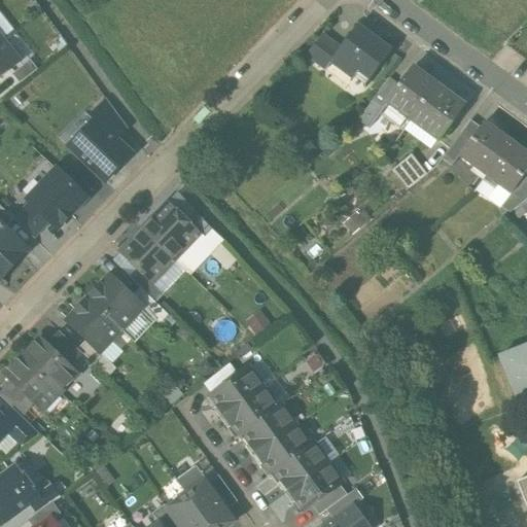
[(391,53),(357,28),(341,50),(332,62),(332,63),(354,78),(358,73),(370,81),(391,53)]
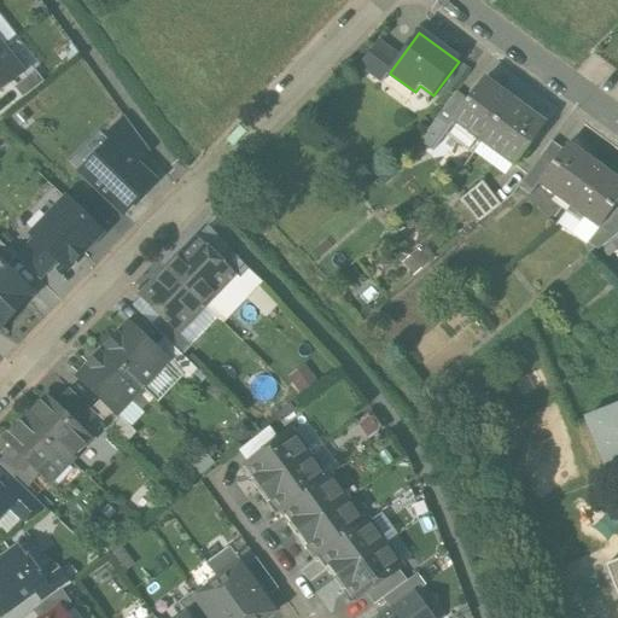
[(400,59),(378,42),(360,68),(382,85),(390,74),(390,73),(389,73),(400,59)]
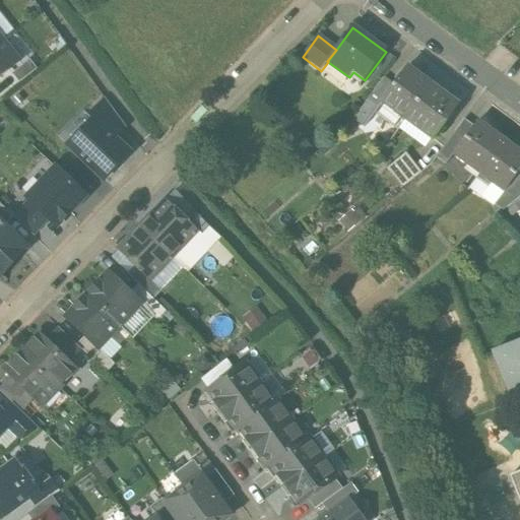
[(2,41),(0,42),(0,77),(19,62),(2,41)]
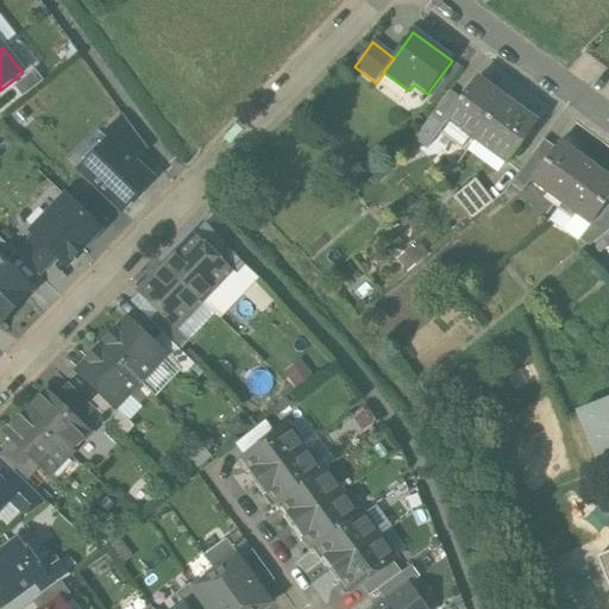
[(459,101),(447,119),(476,139),(504,100),(476,80),(459,101)]
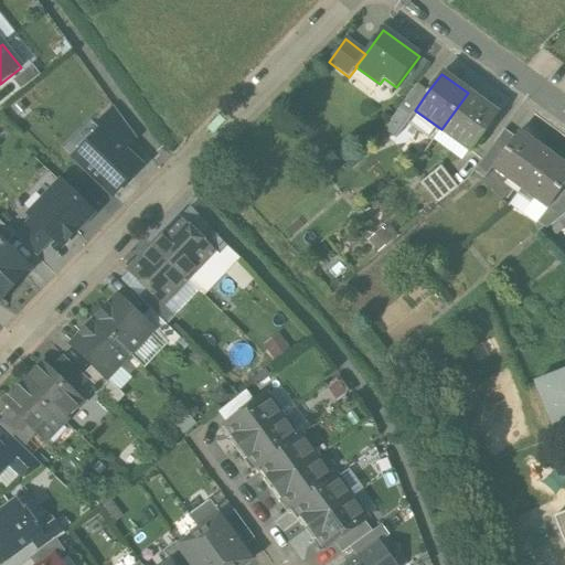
[(416,87),(401,109),(411,116),(415,110),(426,94),(416,87)]
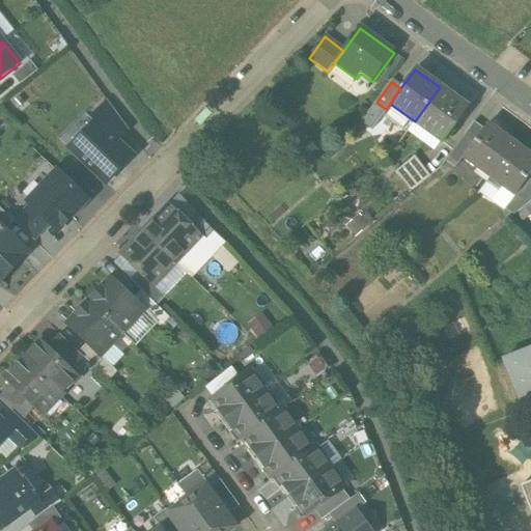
[(467,108),(440,87),(415,121),(442,142),(467,108)]
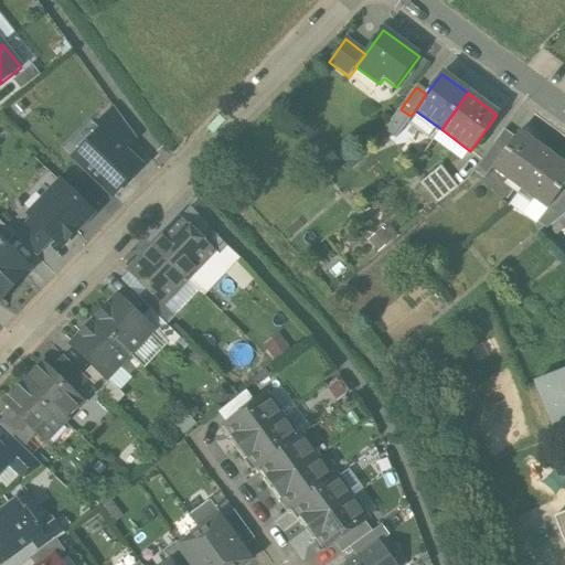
[(411,116),(401,109),(384,130),(395,138),(411,116)]
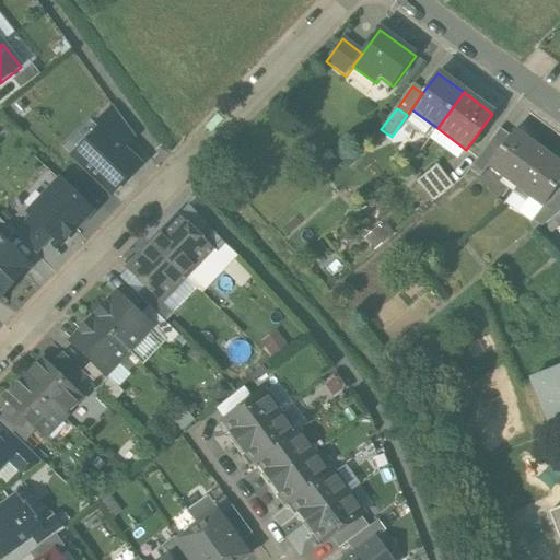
[(102,128),(73,158),(112,195),(140,165),(102,128)]
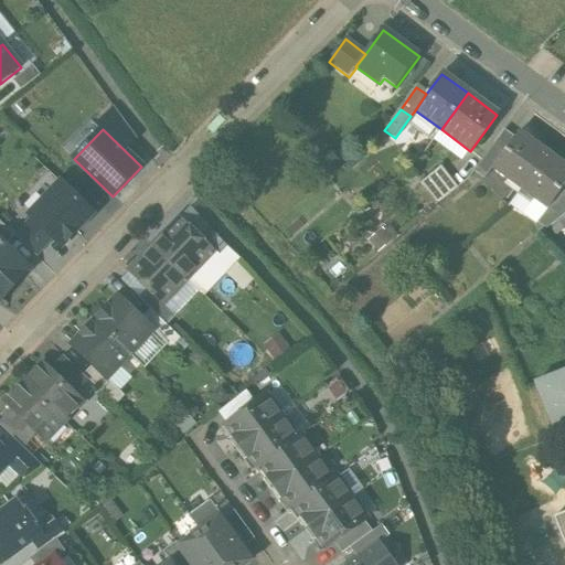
[(504,130),(492,145),(503,152),(513,138),(504,130)]
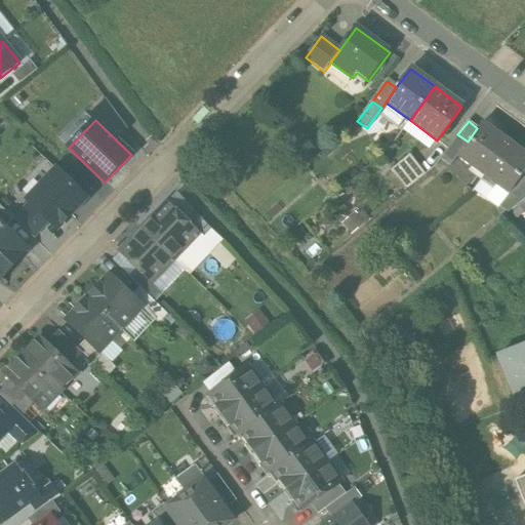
[(509,144),(481,123),(477,128),(468,142),(456,156),(483,176),(509,144)]
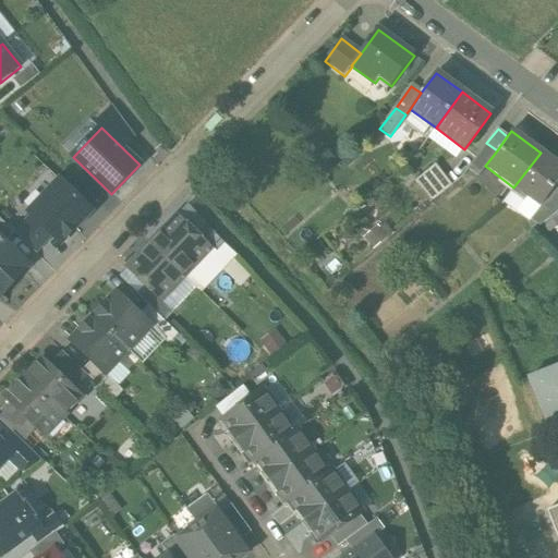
[(486,143),(468,169),(477,177),(485,166),(497,150),(486,143)]
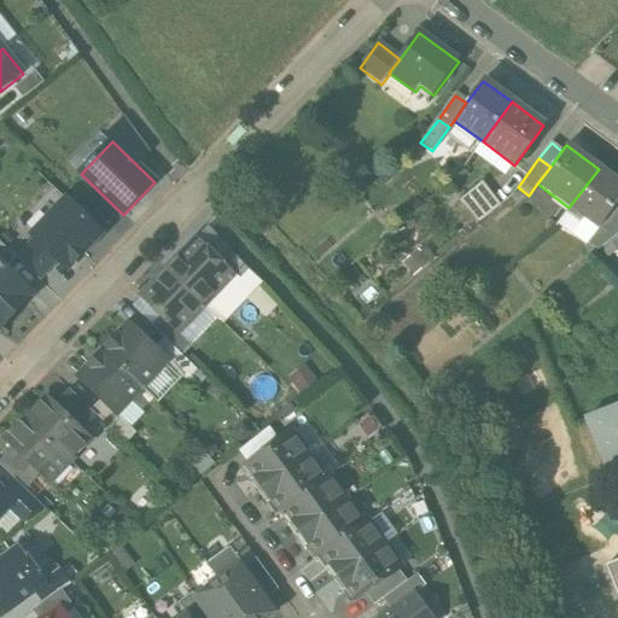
[(617,200),(617,182),(599,169),(569,208),(598,228),(612,209),(617,200)]
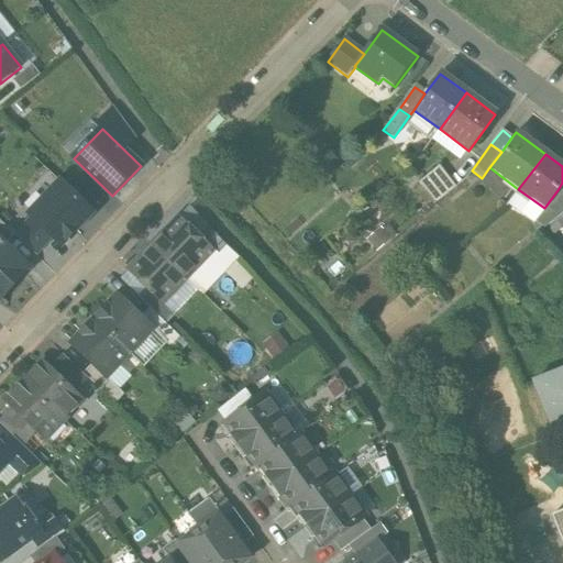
[(439,166),(419,183),(434,203),(455,187),(439,166)]
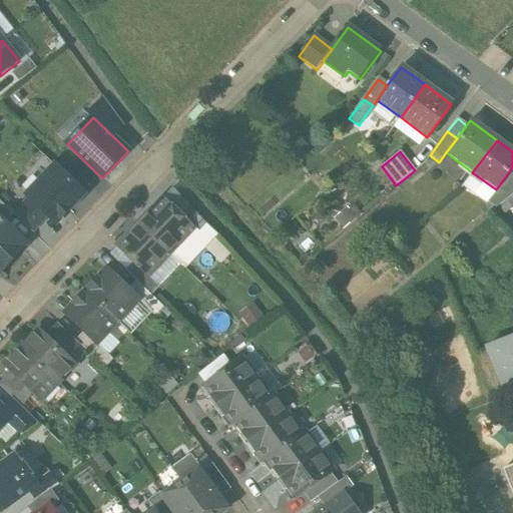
[(56,163),(27,194),(30,198),(51,217),(58,223),(87,192),(56,163)]
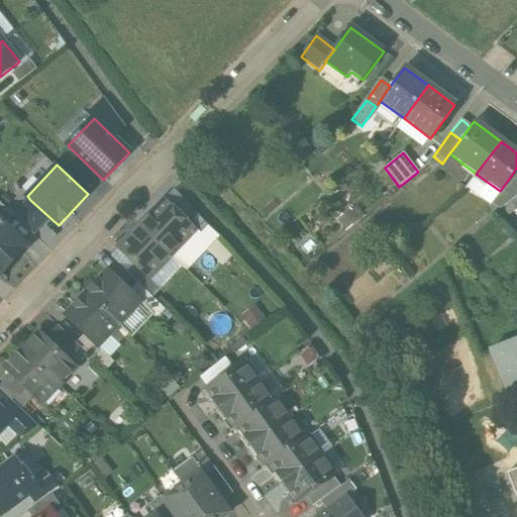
[(498,194),(500,191),(476,174),(466,188),(489,206),(498,194)]
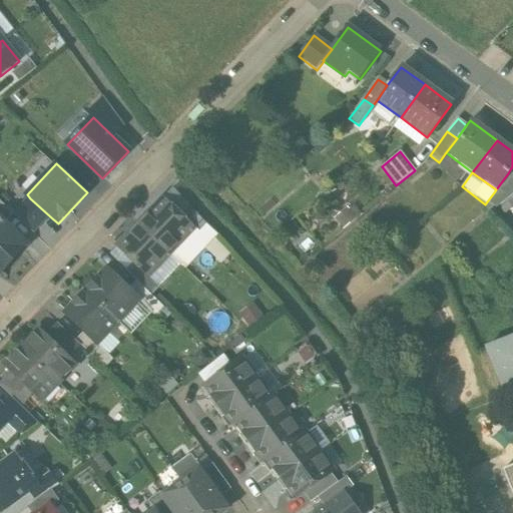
[(512,193),(512,177),(508,173),(496,189),(494,192),(504,201),(512,193)]
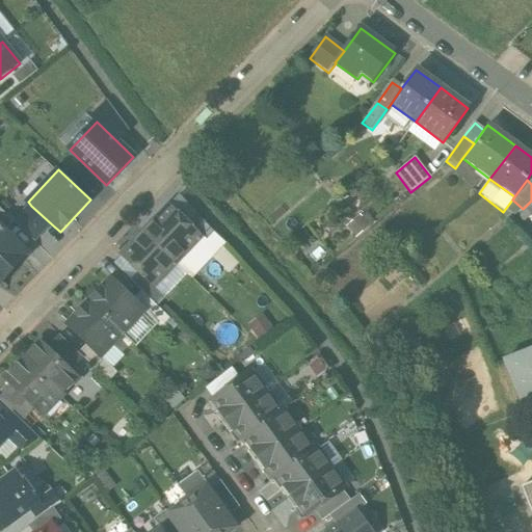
[(512,200),(503,212),(511,218),(523,209),(512,200)]
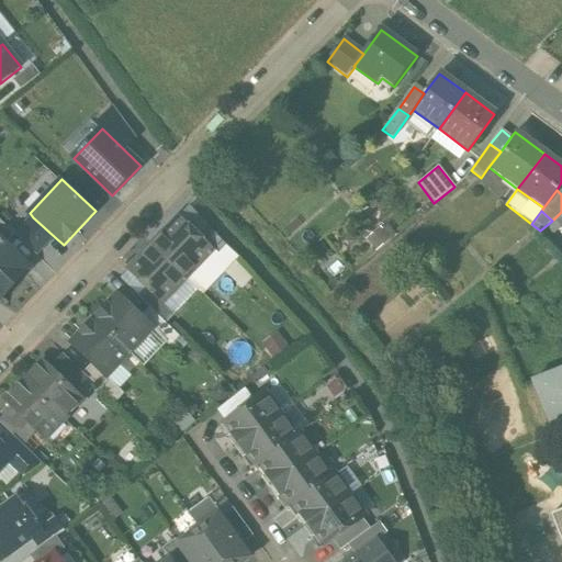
[(561,212),(552,221),(561,229),(561,212)]
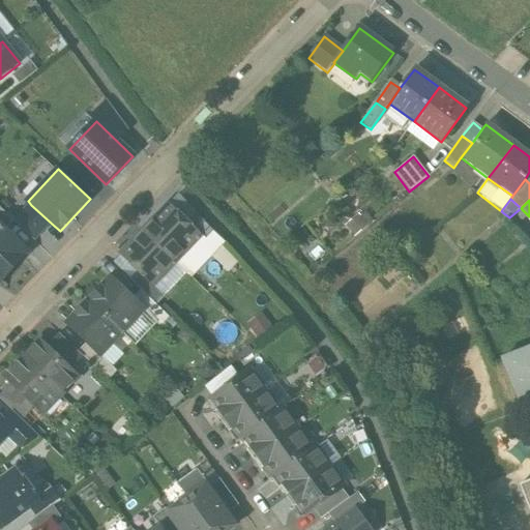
[(39,240),(53,225),(31,205),(17,221),(39,240)]
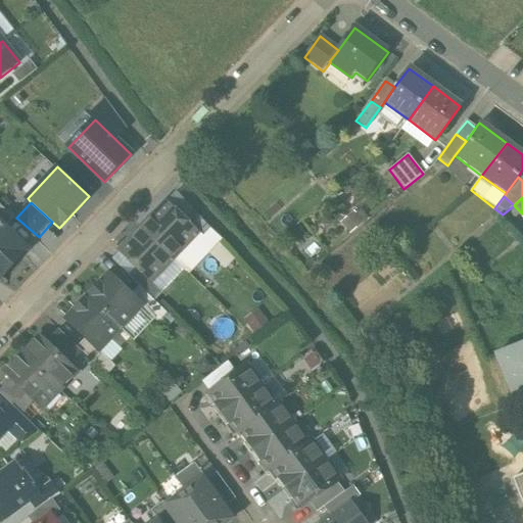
[(165,203),(141,229),(173,258),(197,234),(181,218),(165,203)]
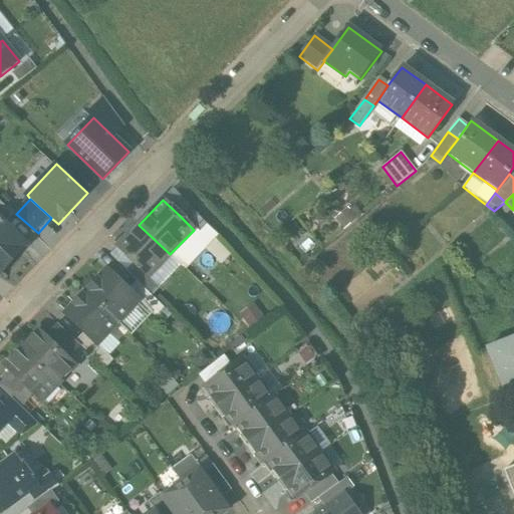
[(13,215),(0,202),(0,219),(5,224),(13,215)]
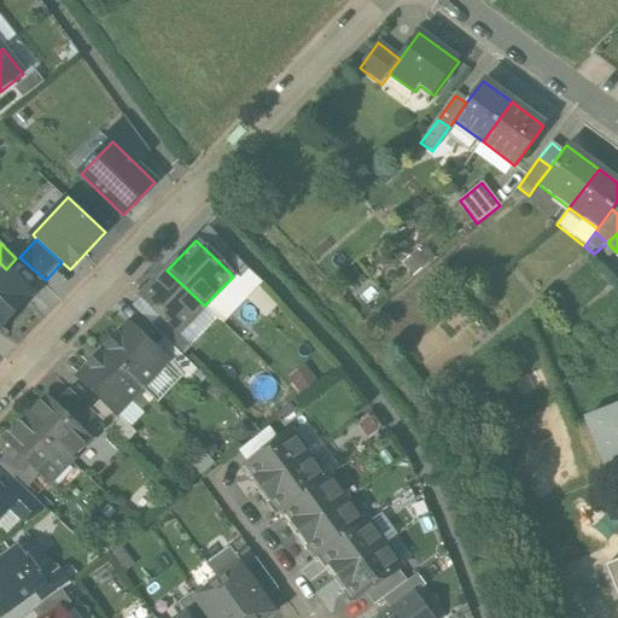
[(226,245),(214,257),(233,277),(235,279),(248,268),(226,245)]
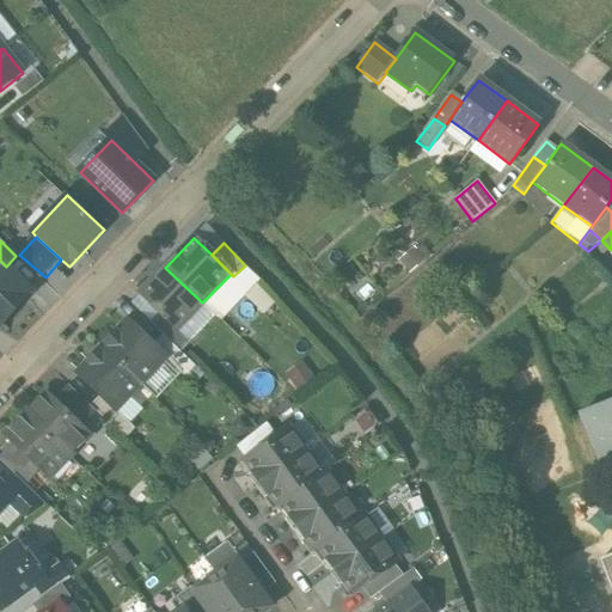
[(6,267),(0,261),(0,297),(14,311),(32,292),(6,267)]
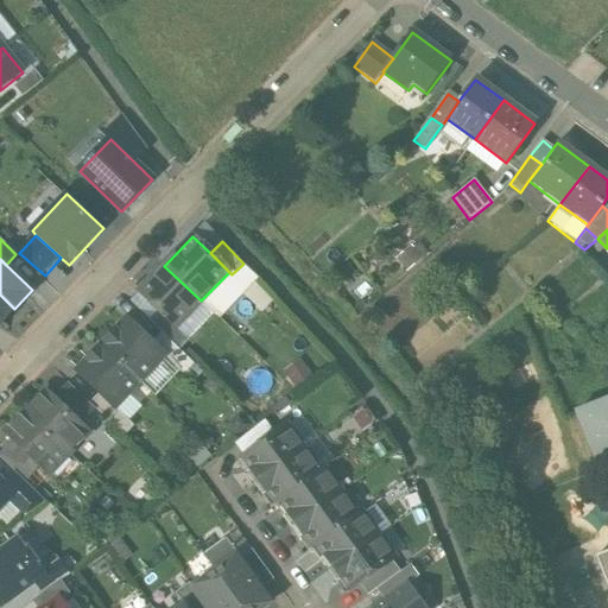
[(201,301),(164,266),(139,292),(158,311),(176,327),(201,301)]
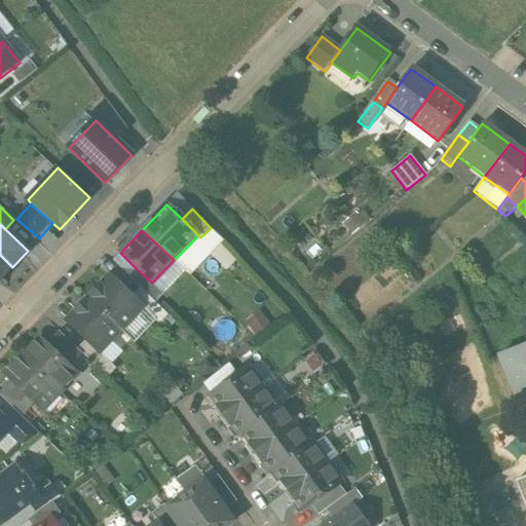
[(0,279),(12,267),(0,255),(0,279)]
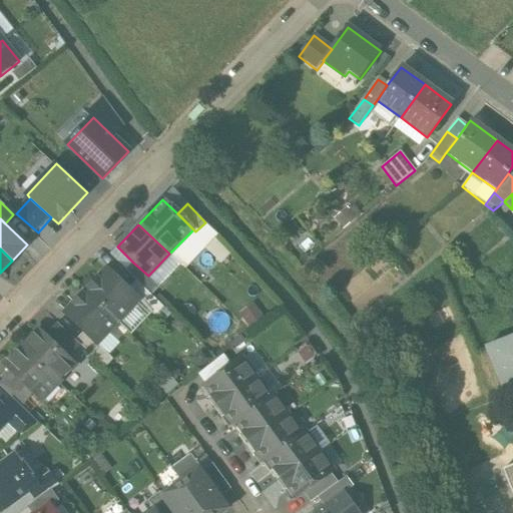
[(148,276),(133,263),(125,271),(136,282),(151,296),(159,288),(148,276)]
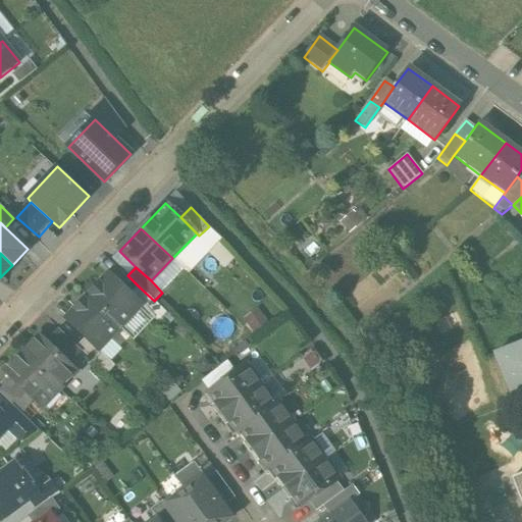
[(108,274),(87,297),(120,328),(141,307),(142,306),(131,296),(108,274)]
